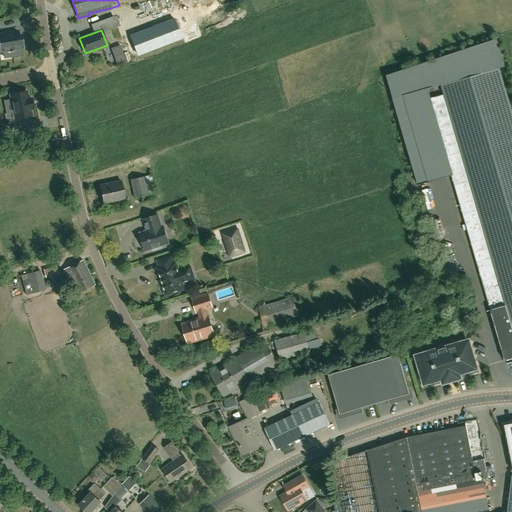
[(22,47),(20,36),(18,36),(18,31),(0,34),(0,43),(1,51),(10,50),(10,53),(12,52),(12,56),(22,55),(20,48),(22,47)]
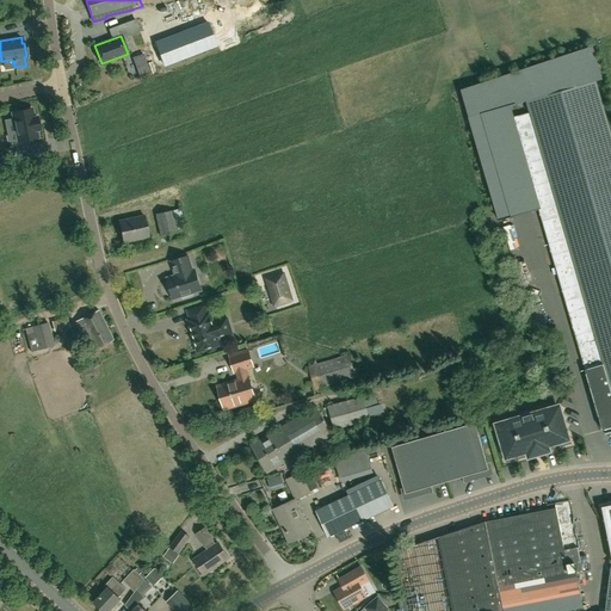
[(155,51),(159,63),(196,49),(192,38),(155,51)]
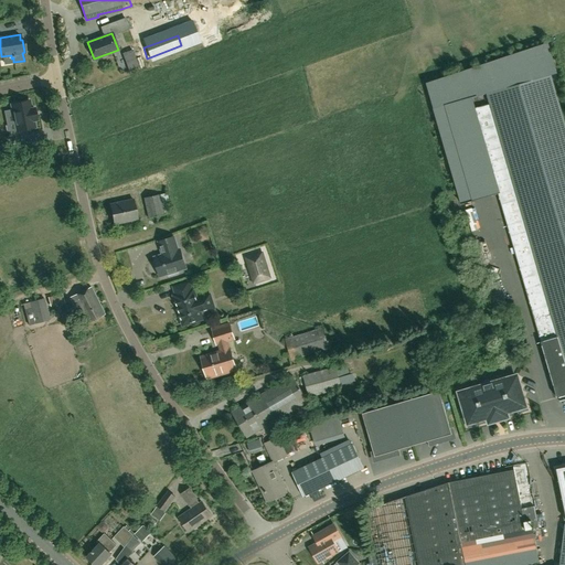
[(564,123),(551,75),(557,73),(548,43),(427,83),(434,108),(446,150),(461,204),(472,201),(499,193),(557,395),(564,392),(564,123)]
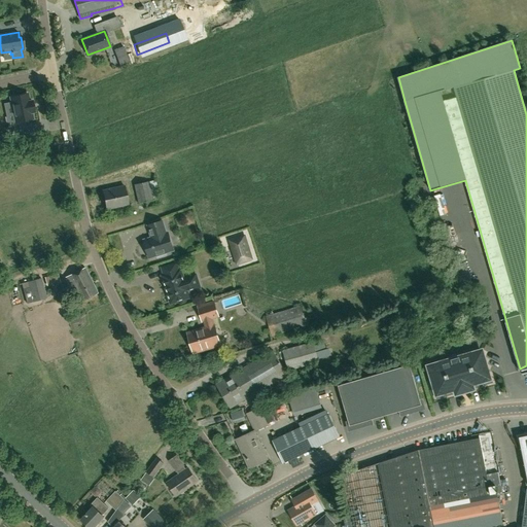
[(115,49),(117,58),(126,55),(123,46),(115,49)]
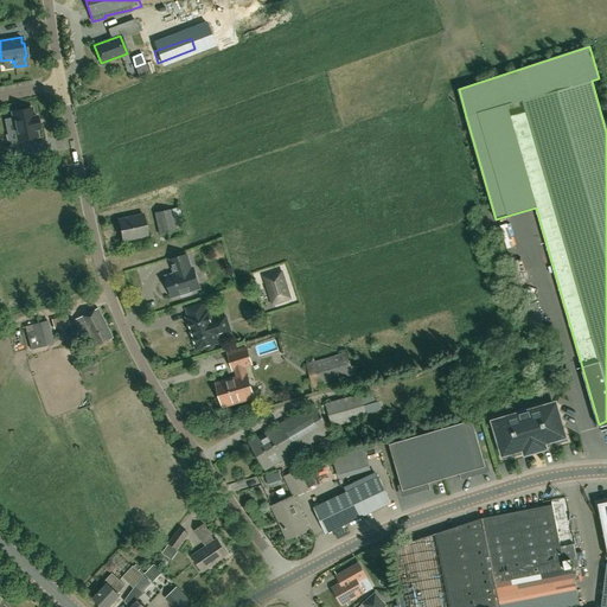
[(33,117),(31,108),(13,113),(19,145),(4,148),(6,158),(31,152),(29,144),(26,144),(26,140),(37,138),(36,129),(40,129),(37,116),(33,117)]
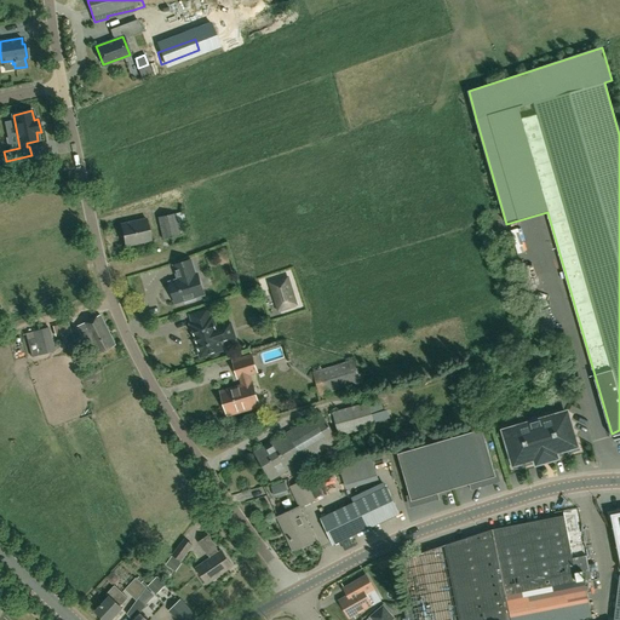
[(162,240),(179,235),(174,213),(158,217),(162,240)]
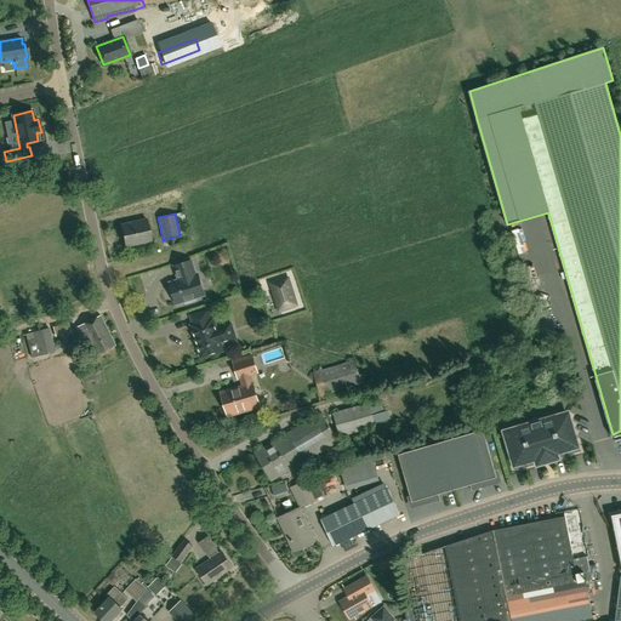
[(126,246),(151,241),(146,218),(120,223),(126,246)]
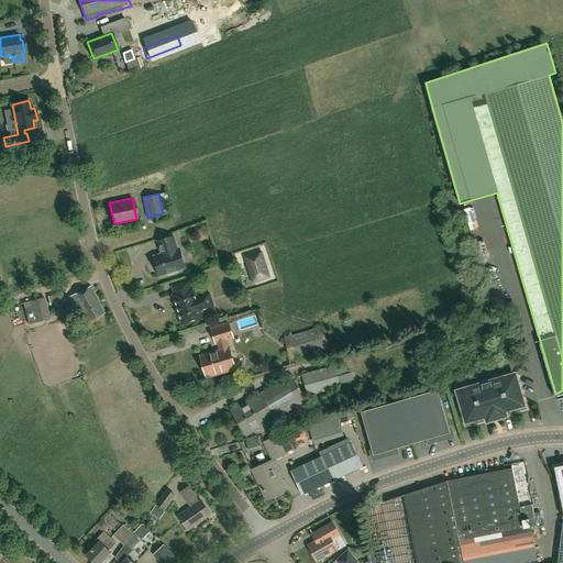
[(177,250),(173,236),(161,241),(164,254),(154,257),(155,262),(154,263),(156,271),(158,269),(159,275),(167,273),(167,275),(178,272),(176,265),(184,263),(179,249),(177,250)]
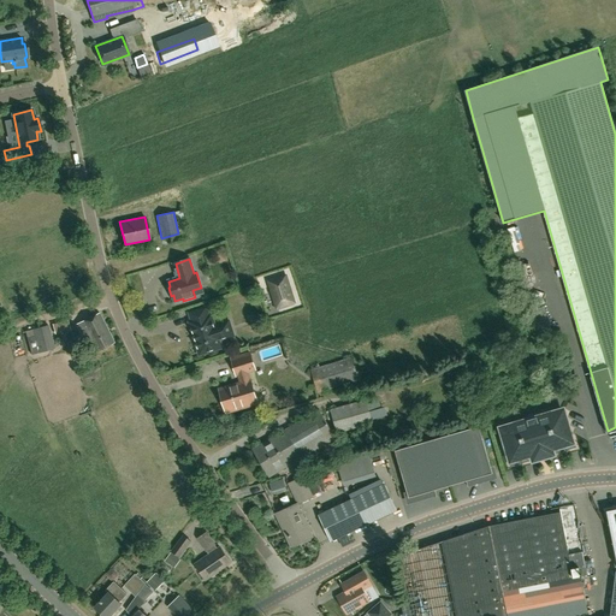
[(266,280),(276,311),(296,303),(286,273),(266,280)]
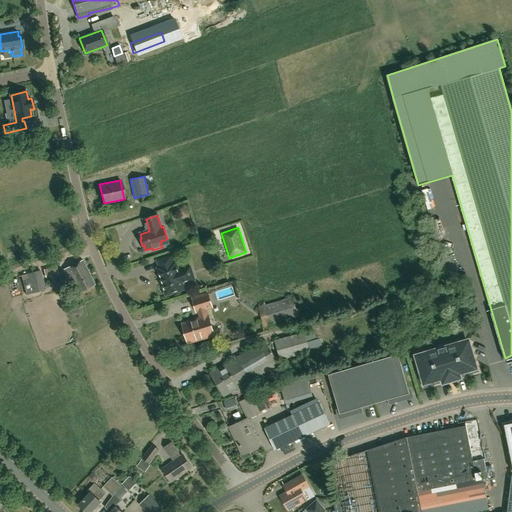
[(173,264),(171,256),(158,260),(160,268),(158,268),(166,293),(179,289),(178,284),(188,281),(184,269),(178,271),(175,263),(173,264)]
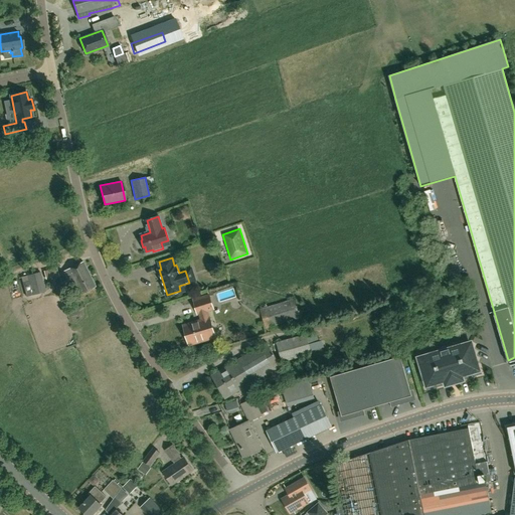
[(75,296),(96,287),(82,262),(63,272),(75,296)]
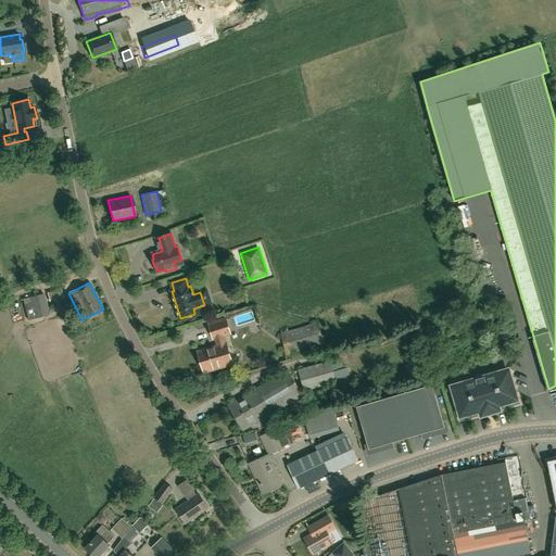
[(43,294),(29,298),(30,303),(35,318),(49,314),(43,294)]
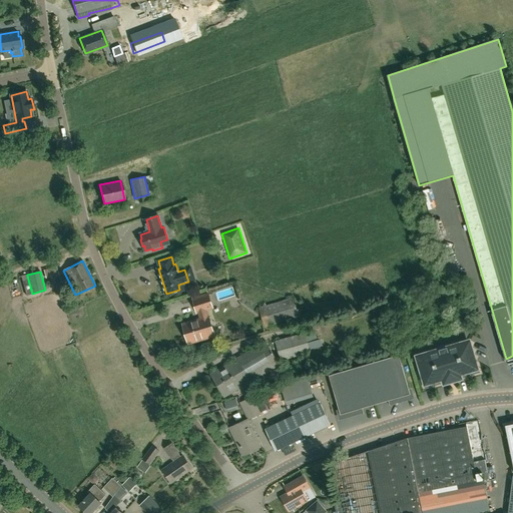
[(188,344),(213,336),(206,310),(212,308),(208,295),(192,299),(198,320),(182,324),(188,344)]
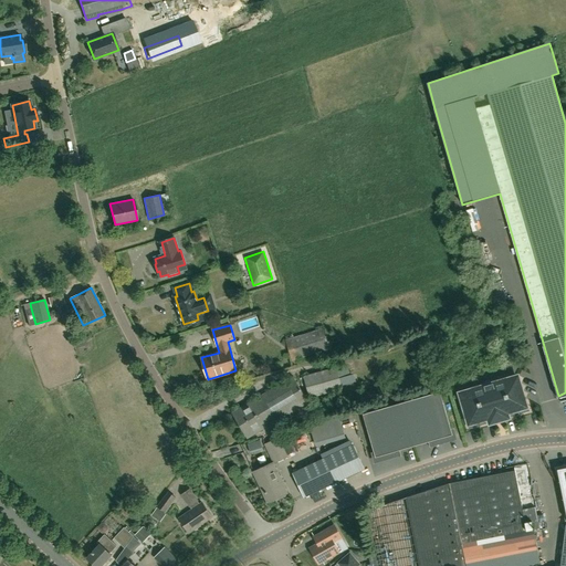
[(293,359),(328,349),(322,329),(287,341),(293,359)]
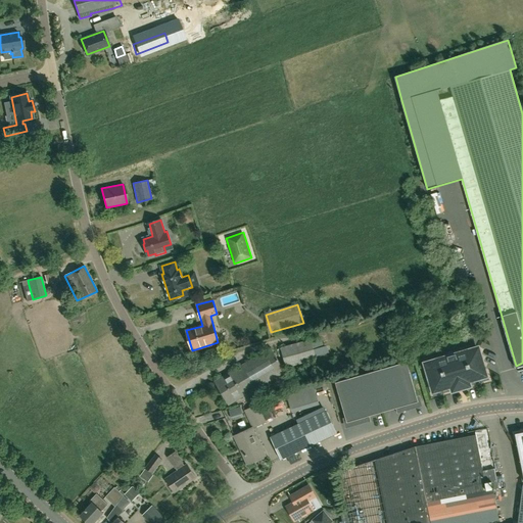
[(286,368),(316,360),(314,349),(324,346),(321,337),(281,347),(286,368)]
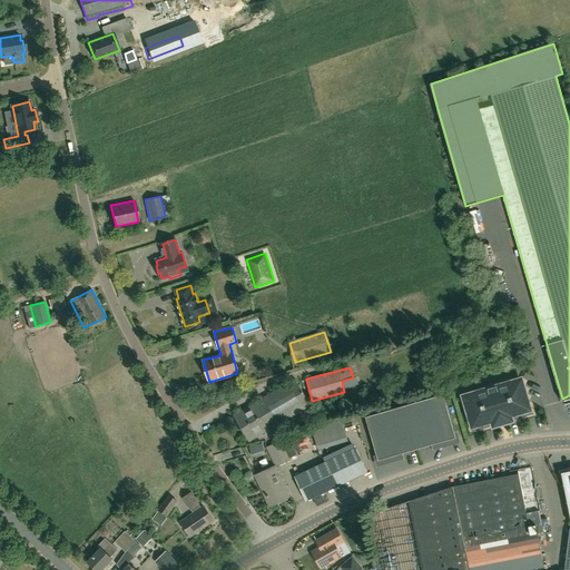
[(249,441),(311,405),(295,380),(234,415),(249,441)]
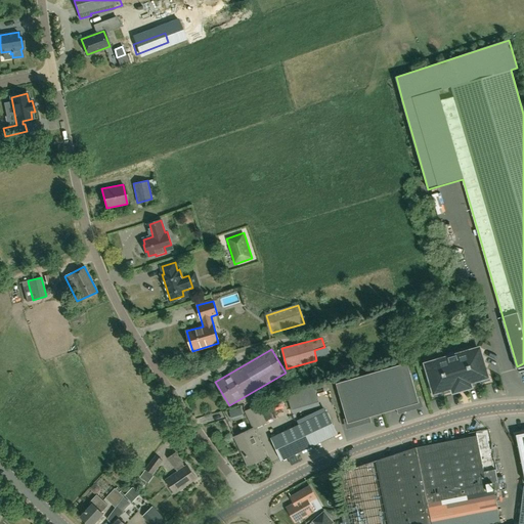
[(488,381),(479,352),(459,358),(457,356),(448,359),(449,360),(428,366),(436,396),(448,393),(447,390),(453,388),(453,390),(456,389),(457,392),(460,391),(459,390),(465,388),(466,390),(468,389),(467,386),(470,385),(469,384),(476,382),(476,385),(488,381)]
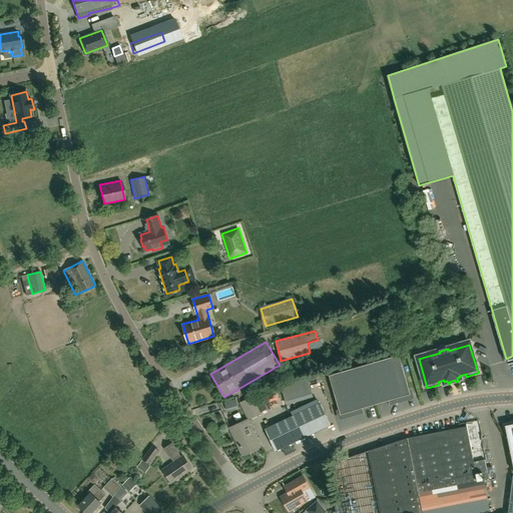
[(375,403),(409,393),(398,357),(364,366),(375,403)]
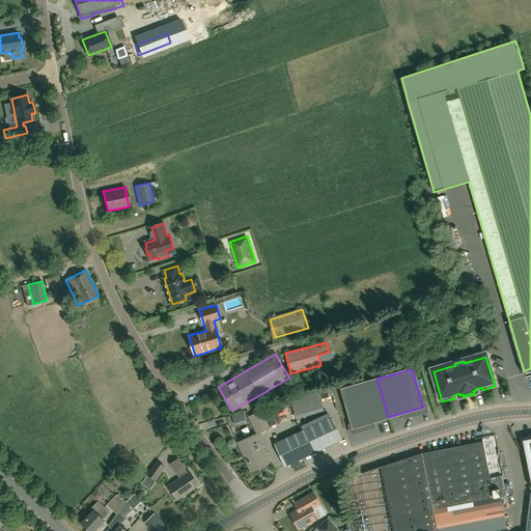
[(353,427),(388,417),(376,379),(341,389),(353,427)]
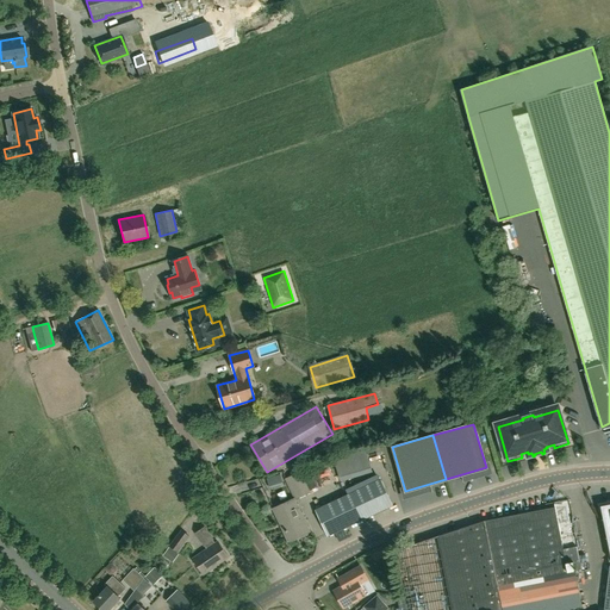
[(296,499),(310,492),(300,472),(286,478),(296,499)]
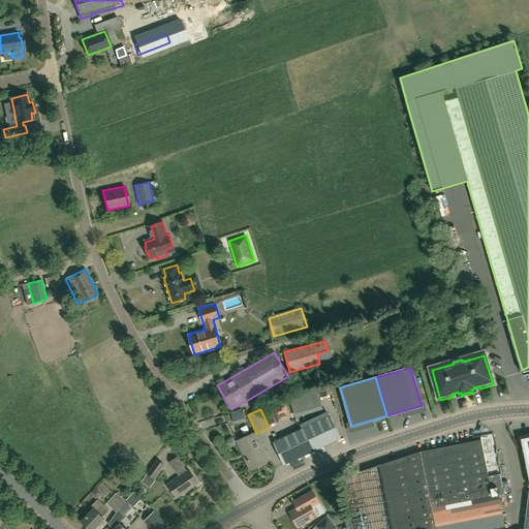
[(284,465),(341,438),(331,416),(274,442),(284,465)]
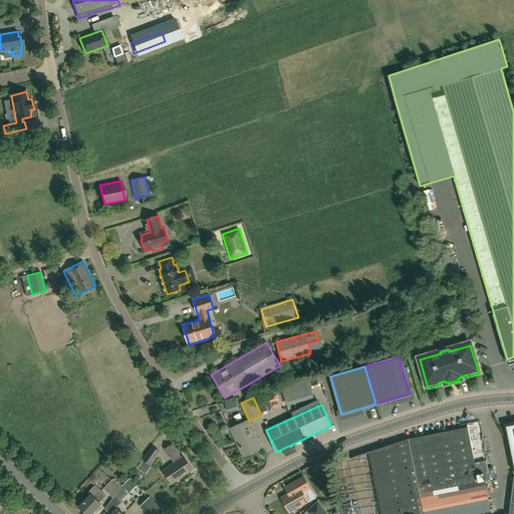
[(243,456),(261,448),(248,421),(230,429),(243,456)]
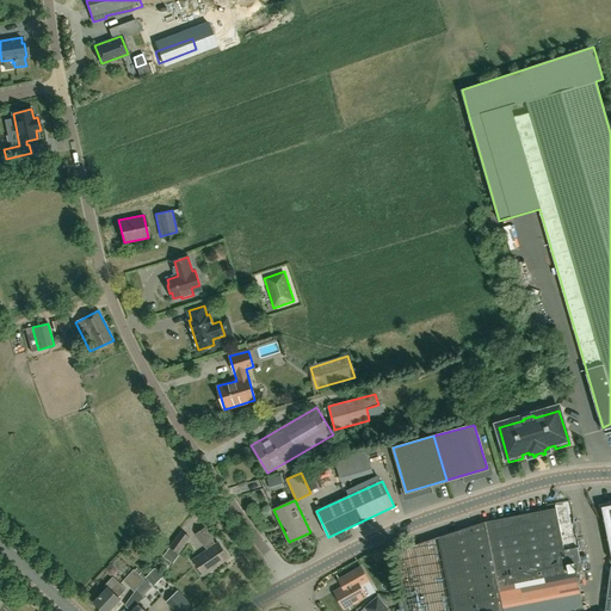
[(565,610),(582,608),(576,572),(582,571),(569,501),(555,505),(555,508),(486,522),(396,551),(406,605),(407,610),(565,610)]
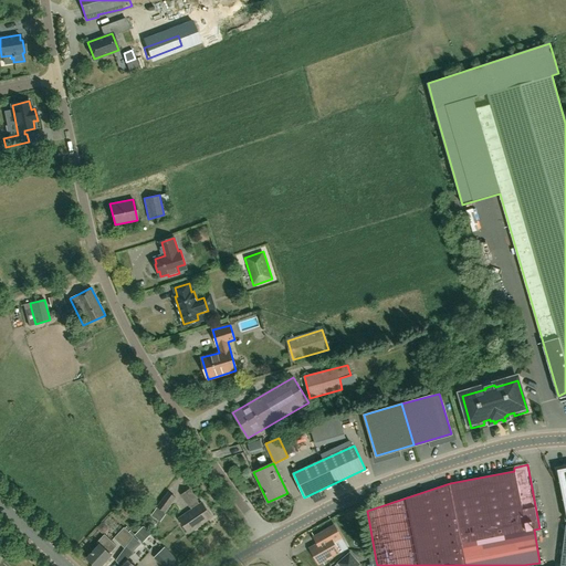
[(200,504),(190,490),(182,495),(192,510),(179,519),(189,532),(211,516),(202,503),(200,504)]
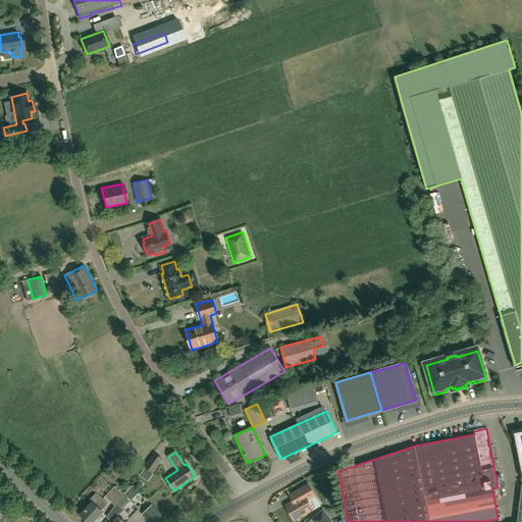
[(152,472),(162,459),(155,454),(146,467),(152,472)]
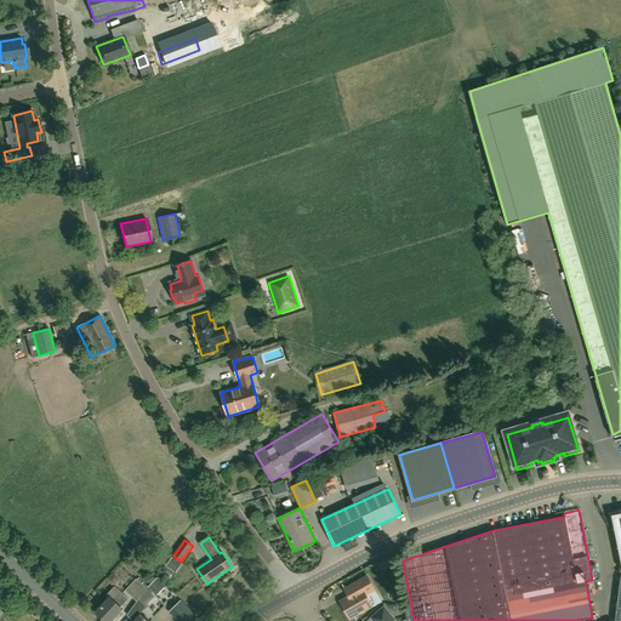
[(166,565),(176,571),(181,564),(171,557),(166,565)]
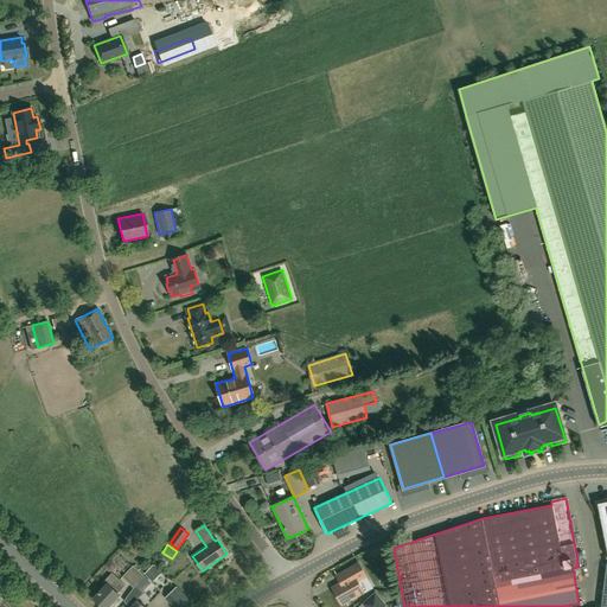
[(390,551),(387,544),(378,548),(381,555),(390,551)]
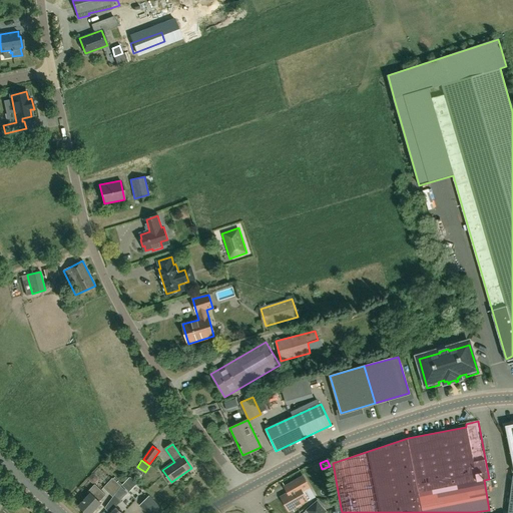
[(138,479),(141,475),(137,470),(133,474),(138,479)]
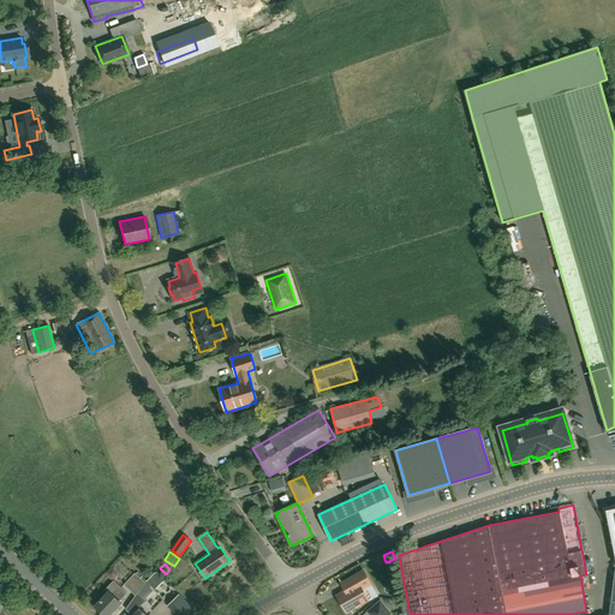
[(108,575),(112,579),(114,579),(118,575),(118,572),(114,569),(112,569),(108,573),(108,575)]
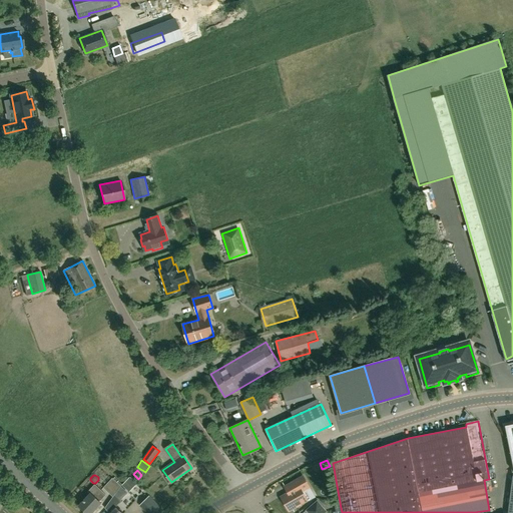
[(136,484),(129,477),(122,485),(128,491),(136,484)]
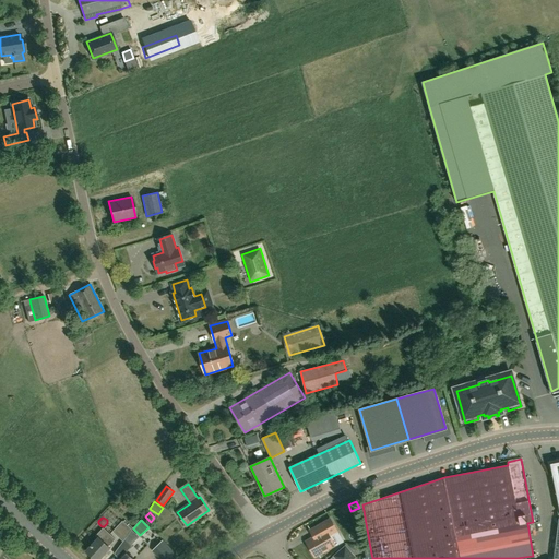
[(314,557),(334,545),(330,536),(337,532),(331,520),(319,526),(322,533),(306,542),(314,557)]
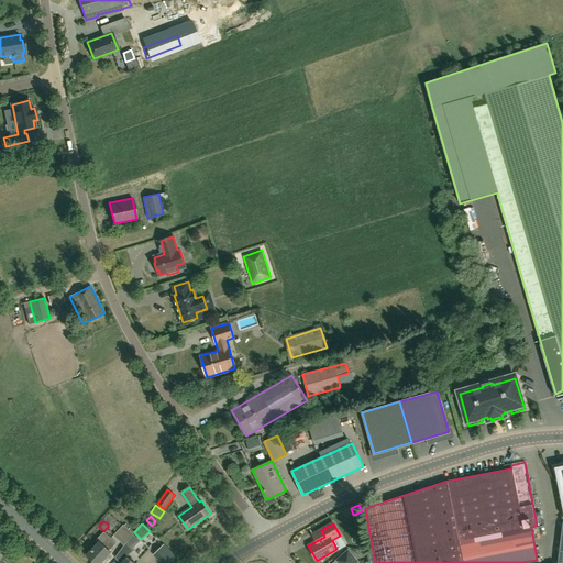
[(116,537),(124,545),(125,544),(131,537),(133,533),(124,526),(123,525),(113,536),(116,537)]
